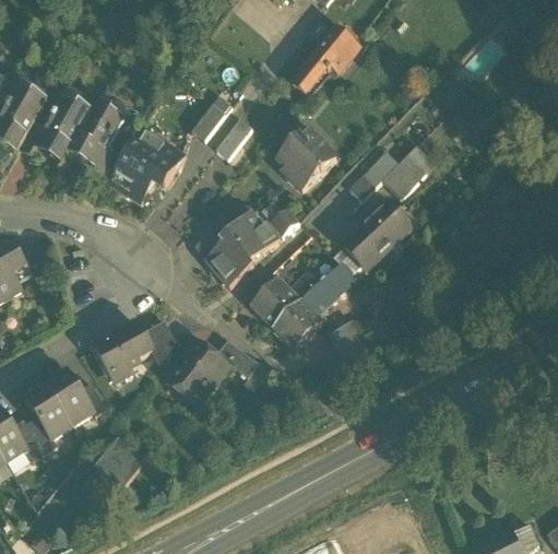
[(292,82),(305,92),(322,71),(328,68),(330,69),(336,74),(356,49),(334,31),(292,82)]
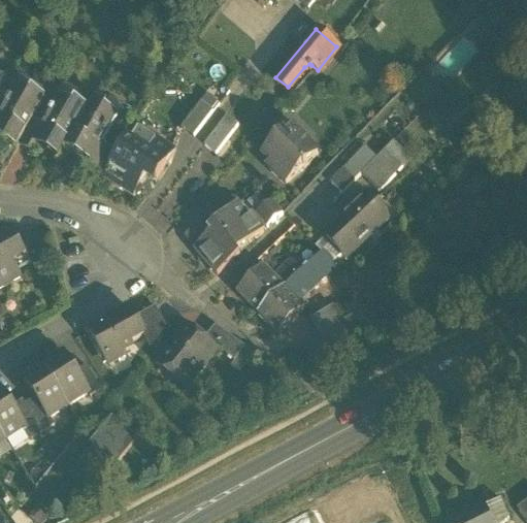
[(2,133),(18,141),(18,140),(30,119),(43,96),(30,89),(28,93),(14,85),(0,110),(0,130),(3,132),(2,133)]
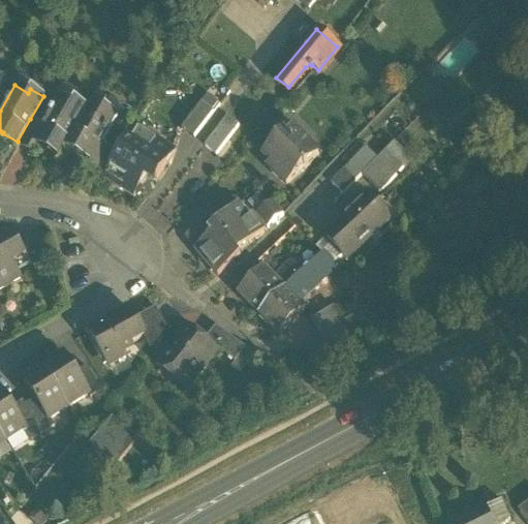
[(207,90),(200,98),(211,106),(217,98),(207,90)]
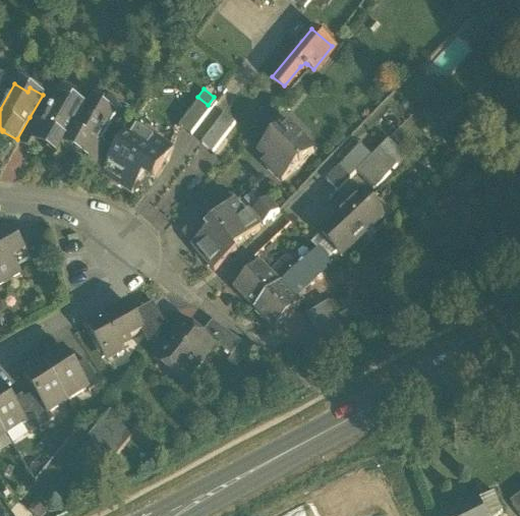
[(65,140),(84,105),(72,98),(70,102),(57,94),(41,123),(34,134),(35,134),(45,140),(44,142),(59,151),(65,140)]
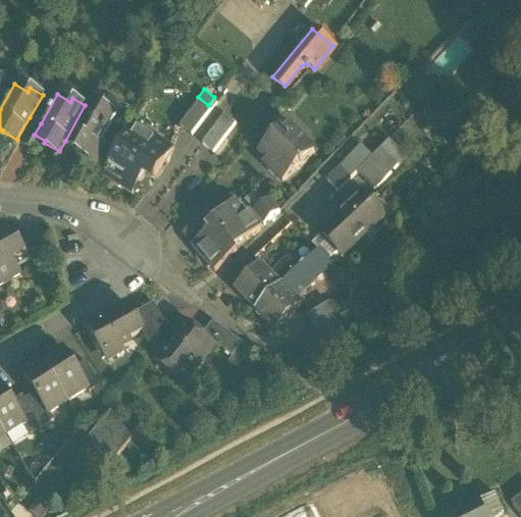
[(91,96),(85,105),(65,141),(81,150),(82,148),(92,154),(99,142),(115,114),(102,106),(104,103),(91,96)]
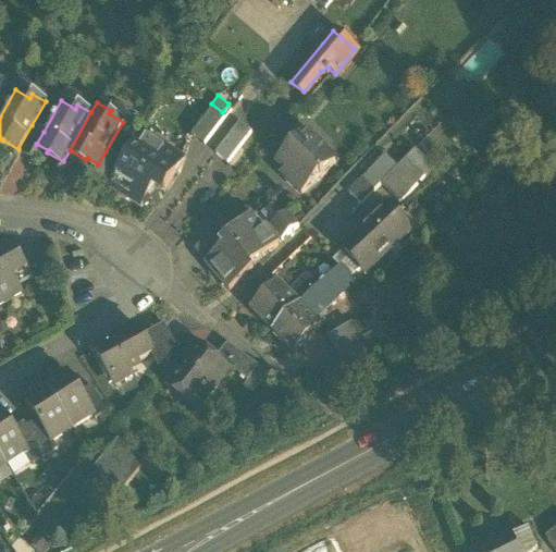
[(223,113),(222,112),(211,103),(190,130),(204,139),(223,113)]
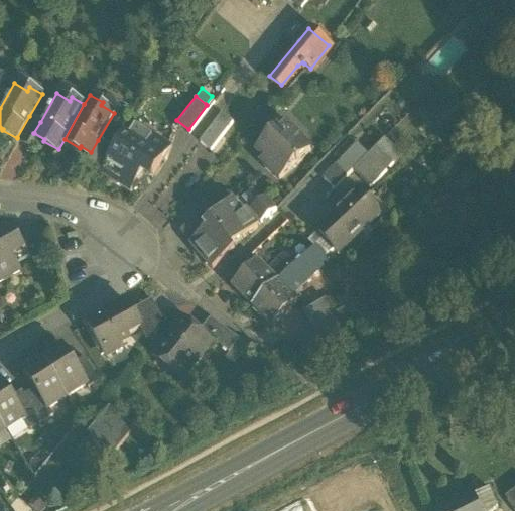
[(199,138),(210,146),(232,118),(221,110),(199,138)]
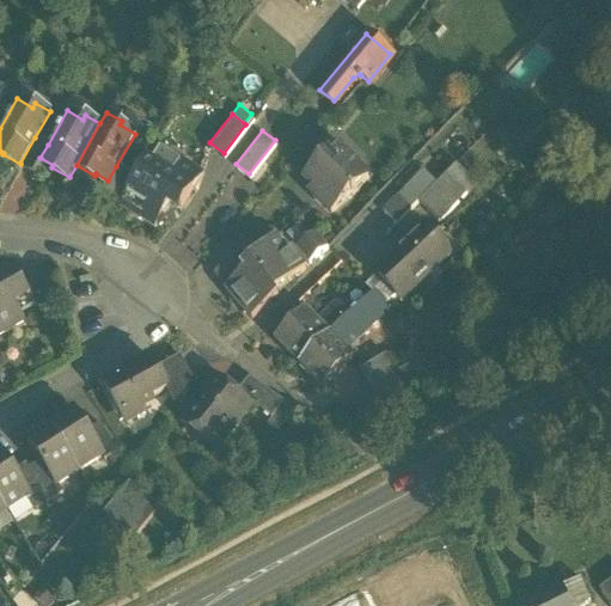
[(20,163),(34,171),(40,160),(41,158),(40,158),(48,145),(35,138),(20,163)]
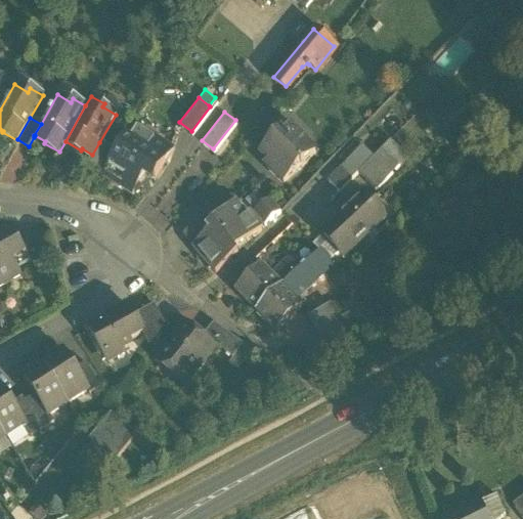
[(268,165),(282,178),(299,162),(300,163),(314,148),(286,121),(259,147),(272,161),(268,165)]
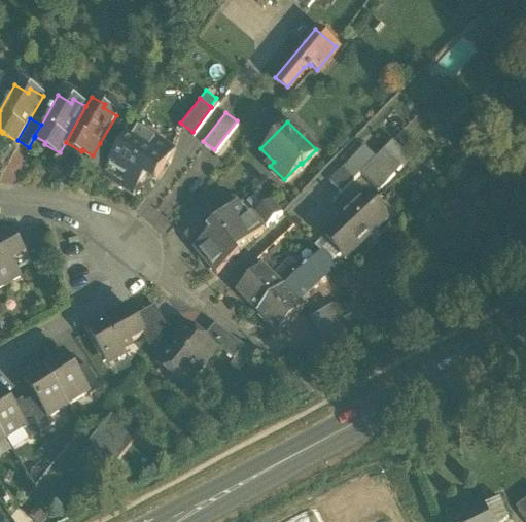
[(102,172),(132,192),(145,170),(154,176),(172,148),(133,124),(115,151),(102,172)]
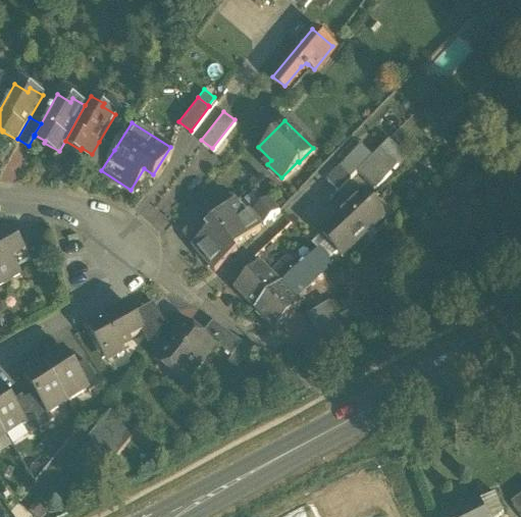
[(387,136),(379,144),(394,158),(403,151),(387,136)]
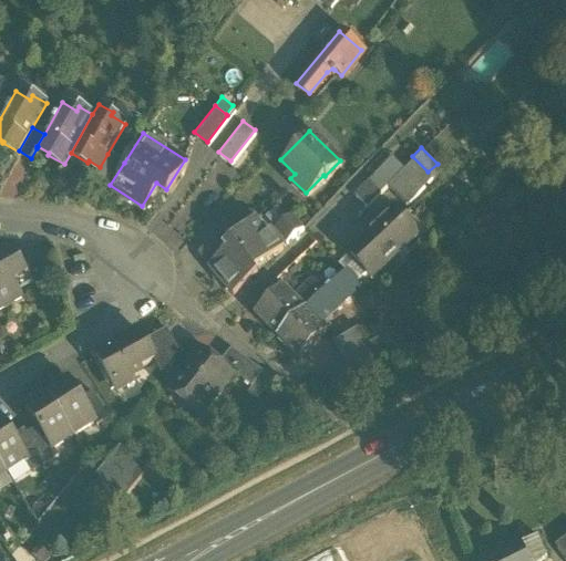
[(94,177),(110,185),(124,163),(107,154),(100,167),(99,169),(94,177)]
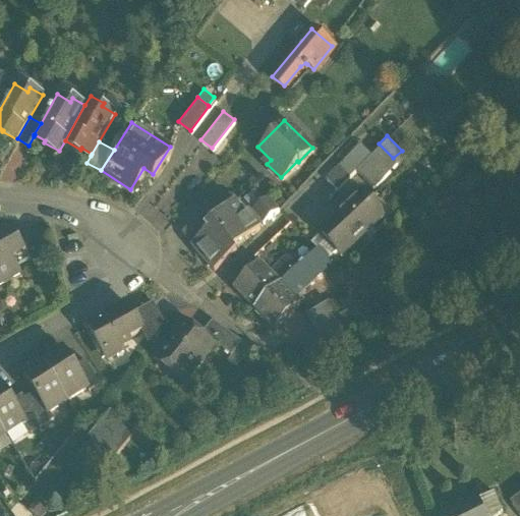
[(355,169),(372,185),(396,161),(393,158),(379,144),(355,169)]
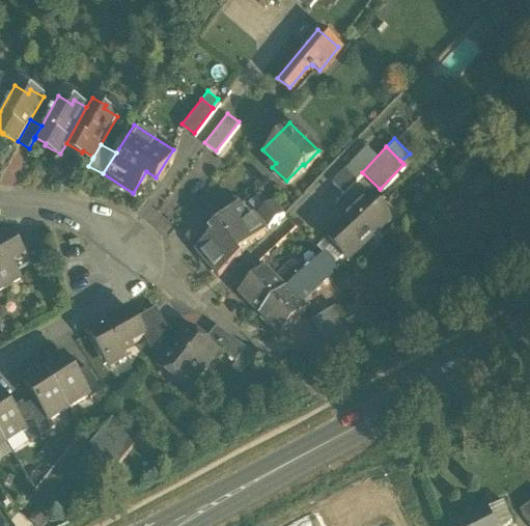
[(412,156),(410,154),(400,161),(403,164),(412,156)]
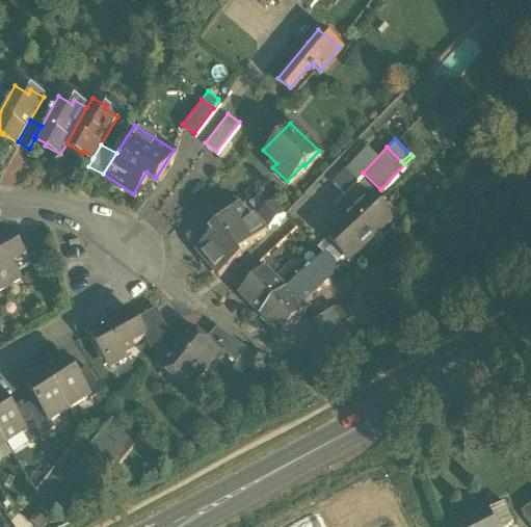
[(332,182),(343,192),(361,174),(350,163),(332,182)]
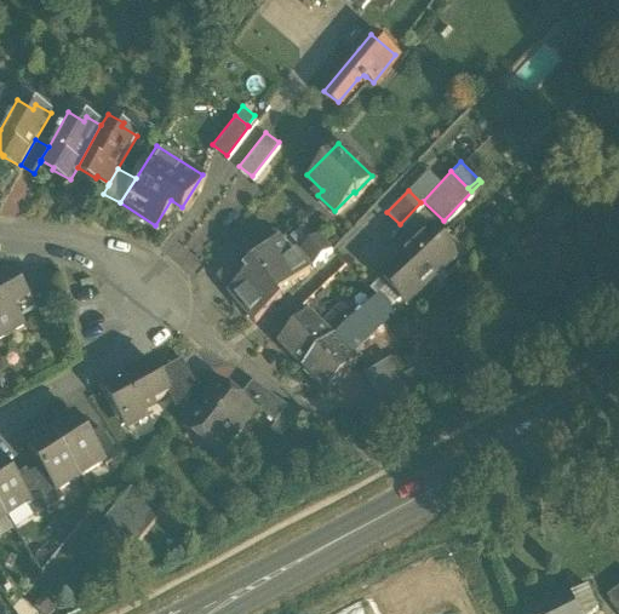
[(399,294),(403,299),(454,252),(430,227),(380,273),(380,274),(399,294)]
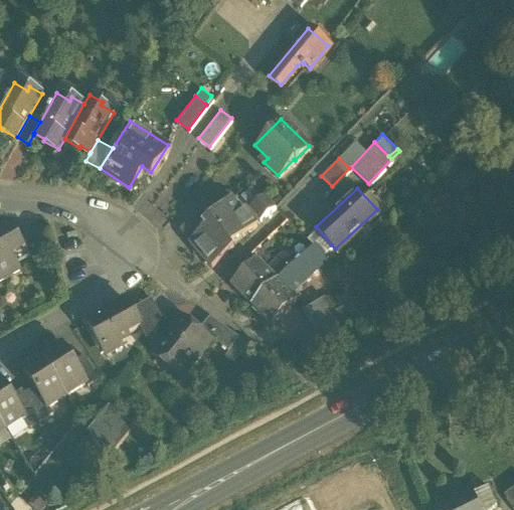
[(247,205),(259,218),(275,205),(264,191),(247,205)]
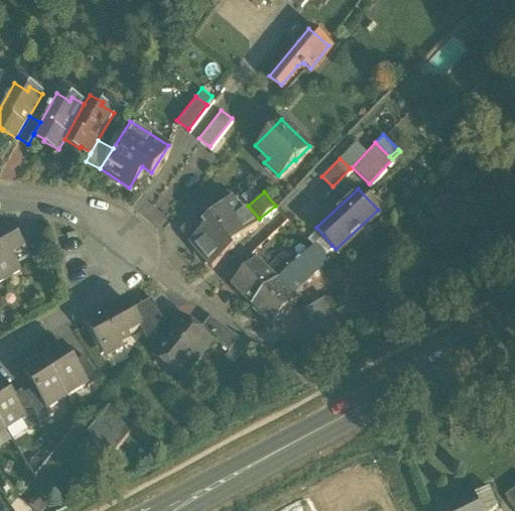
[(210,215),(209,216),(231,243),(256,223),(244,207),(240,211),(230,198),(210,215)]
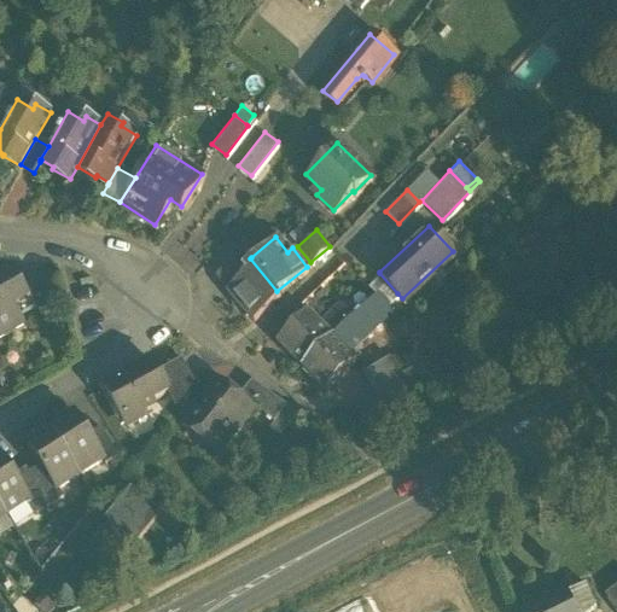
[(242,246),(214,273),(227,287),(244,270),(240,266),(250,257),(250,258),(251,257),(242,246)]
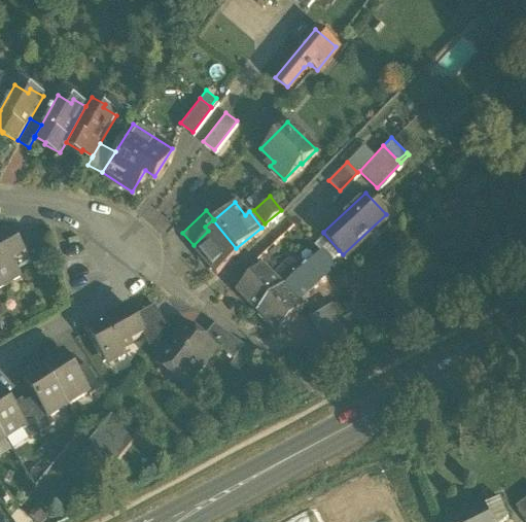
[(238,251),(236,248),(213,220),(213,219),(205,227),(208,231),(194,245),(216,270),(238,251)]
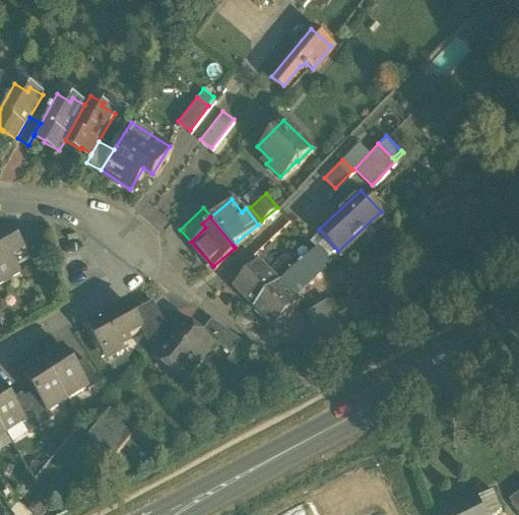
[(0,282),(20,272),(13,258),(25,251),(10,223),(0,229),(0,282)]
